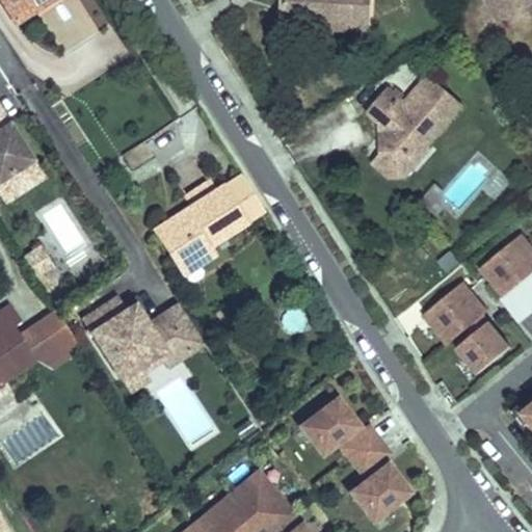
[(0,0),(15,23),(50,0),(0,0)]
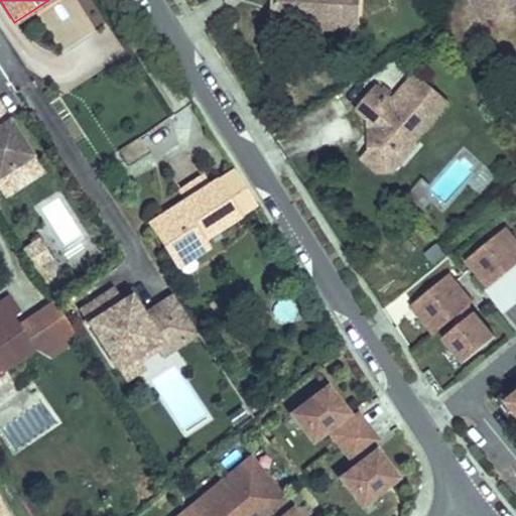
[(271,0),(271,21),(319,23),(319,34),(355,35),(356,0),(271,0)]
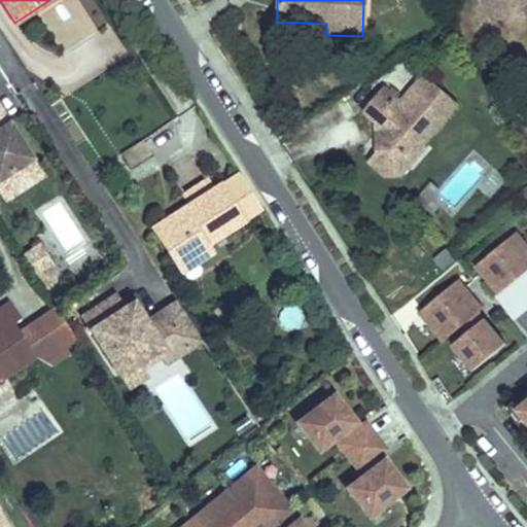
[(517,0),(472,0),(487,21),(517,0)]
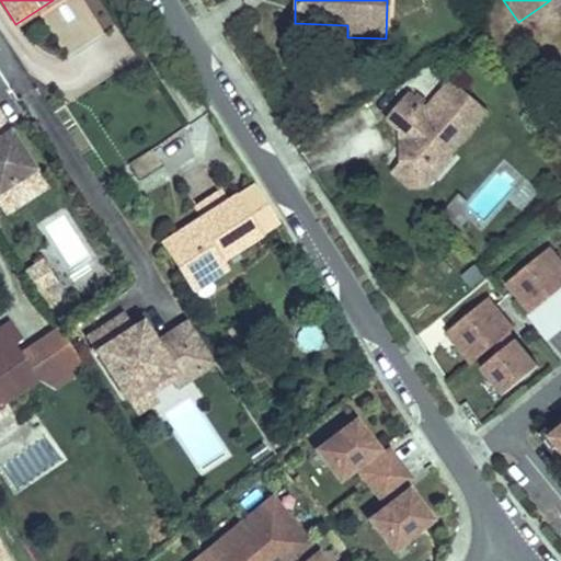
[(295,23),(295,35),(347,37),(347,25),(295,23)]
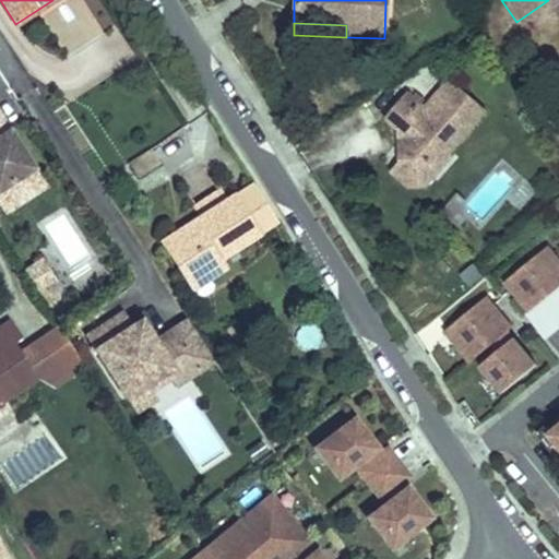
[(444,161),(482,119),(447,88),(421,117),(403,102),(382,126),(395,138),(396,146),(403,152),(403,162),(388,179),(414,202),(428,186),(427,169),(439,156),(444,161)]
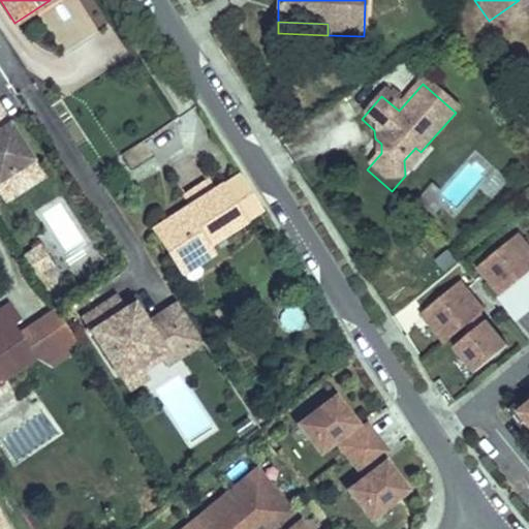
[(0,179),(31,159),(3,114),(0,113),(0,179)]
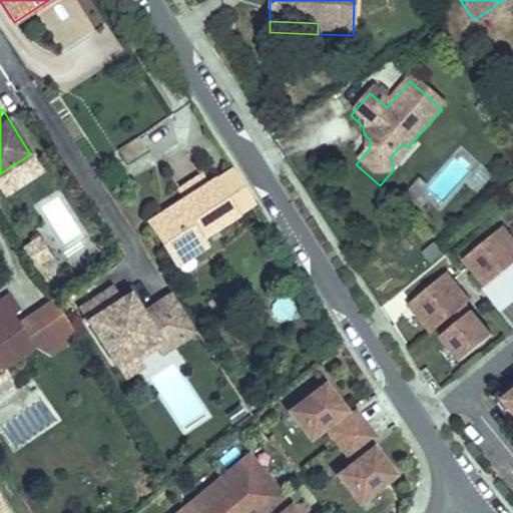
[(118,149),(126,162),(146,149),(138,136),(118,149)]
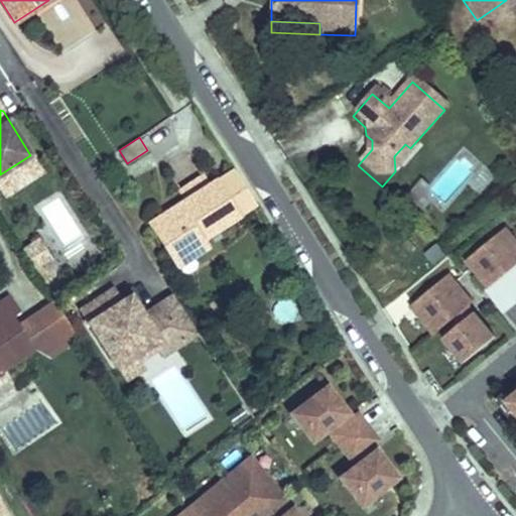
[(405,144),(394,156),(395,171),(413,151),(410,148),(405,144)]
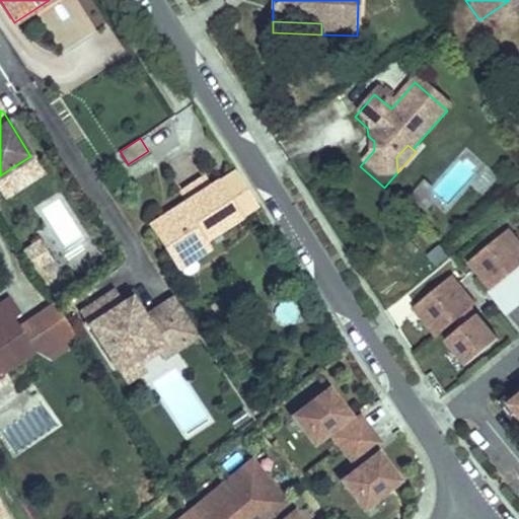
[(0,175),(0,187),(6,196),(42,173),(30,156),(0,175)]
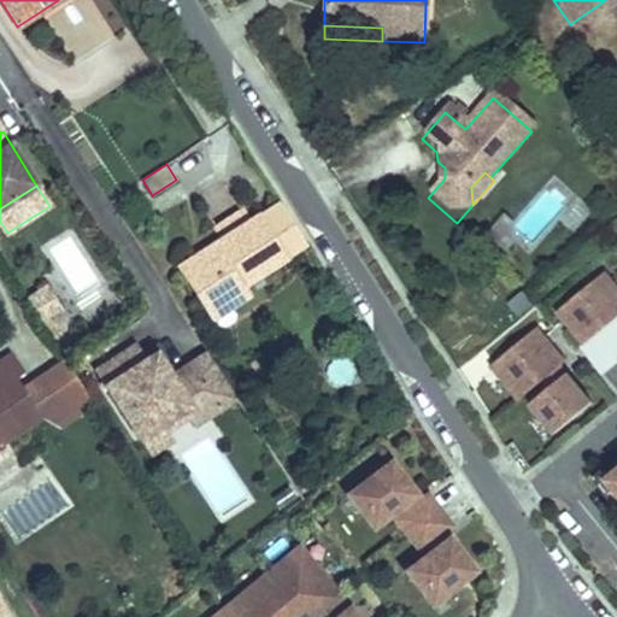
[(180,266),(212,318),(230,307),(248,295),(242,287),(286,258),(286,257),(306,244),(280,204),(259,217),(258,216),(221,240),(180,266)]
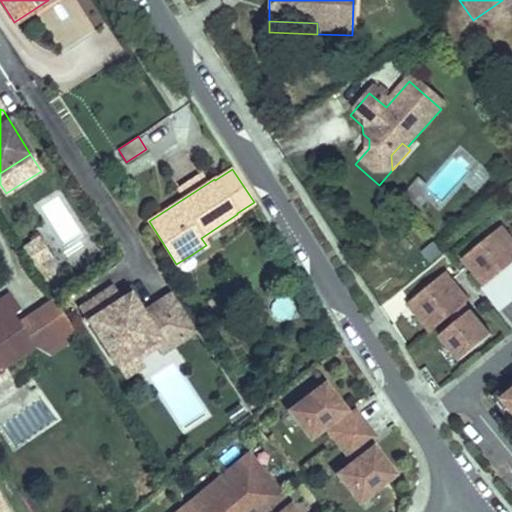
[(176,188),(183,199),(209,182),(202,171),(176,188)]
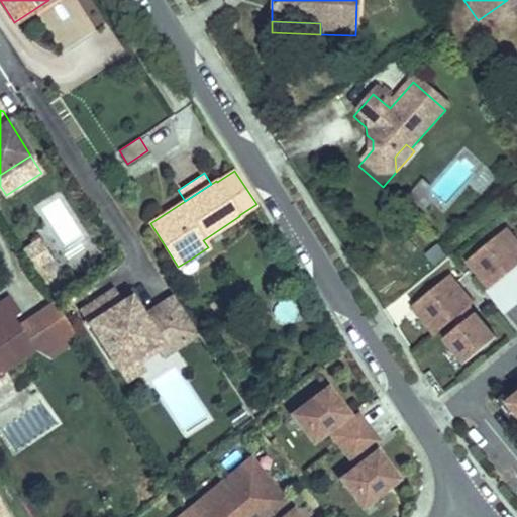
[(65,194),(43,203),(72,269),(93,259),(65,194)]
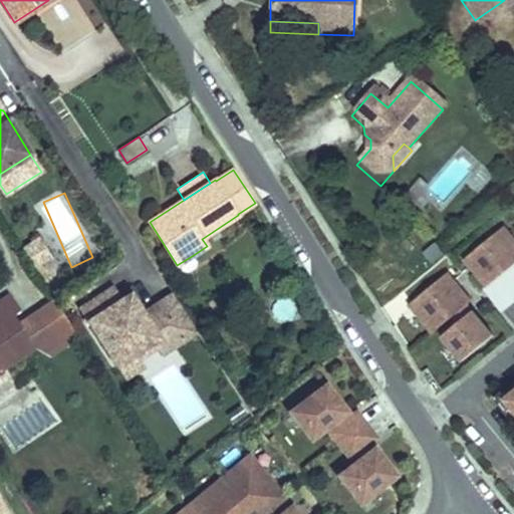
[(465,257),(488,284),(499,275),(512,265),(513,263),(513,233),(506,224),(465,257)]
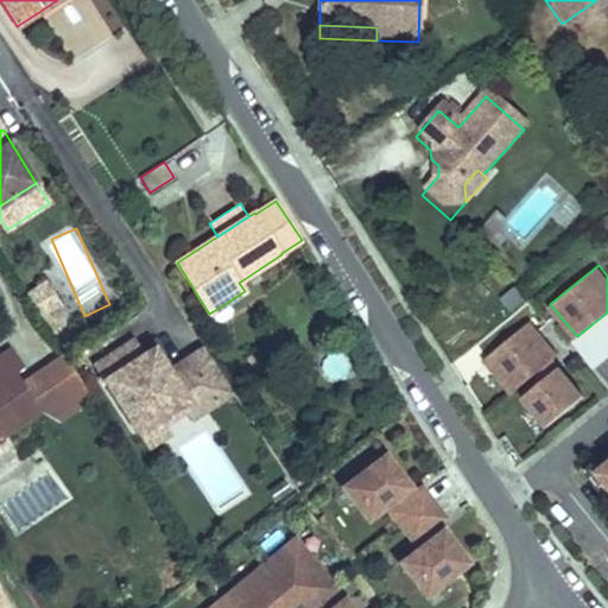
[(36,290),(49,310),(58,304),(45,284),(36,290)]
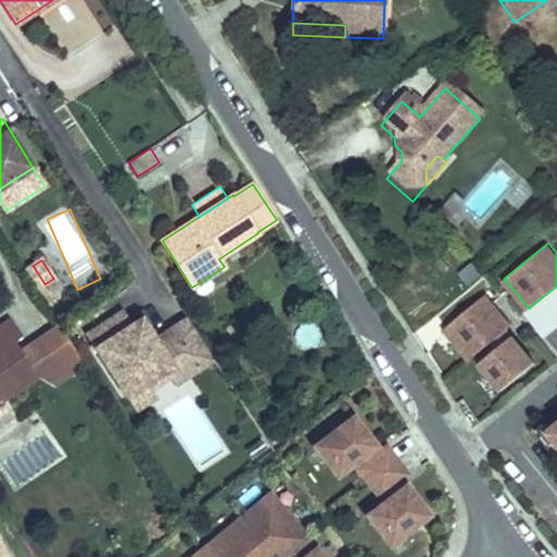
[(25,271),(37,288),(45,284),(33,265),(25,271)]
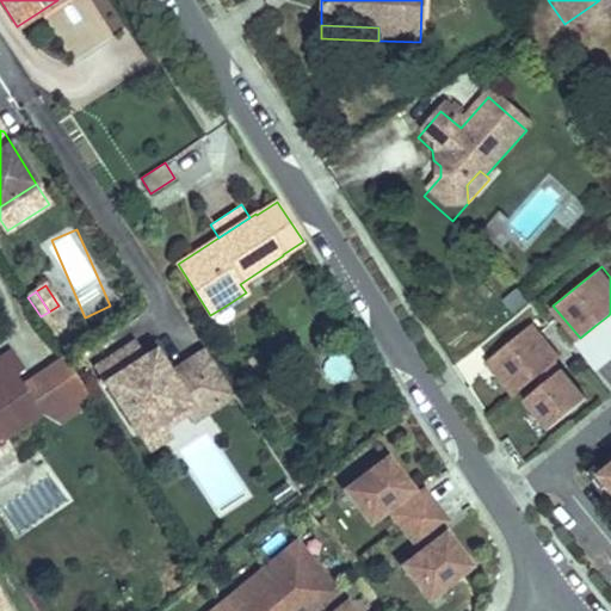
[(210,315),(216,323),(222,325),(232,319),(234,313),(228,304),(210,315)]
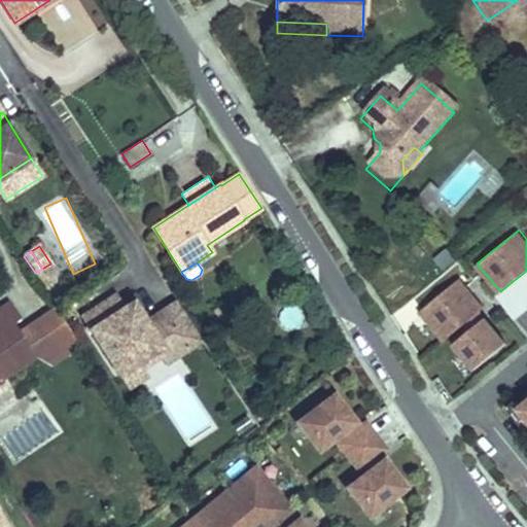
[(526,302),(526,275),(525,272),(512,282),(526,302)]
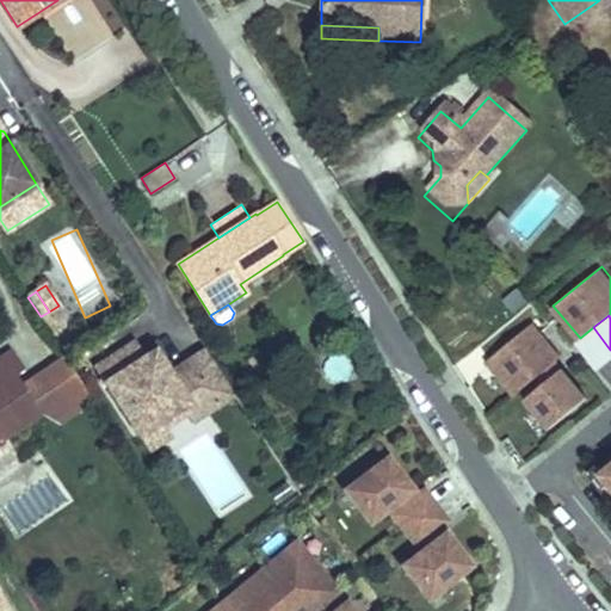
[(557,358),(562,355),(535,320),(483,360),(511,395),(538,374),(549,364),(557,358)]
